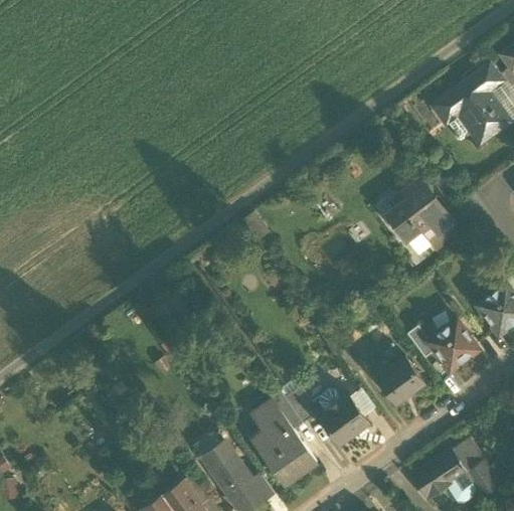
[(513,46),(501,56),(512,71),(513,70),(513,46)]
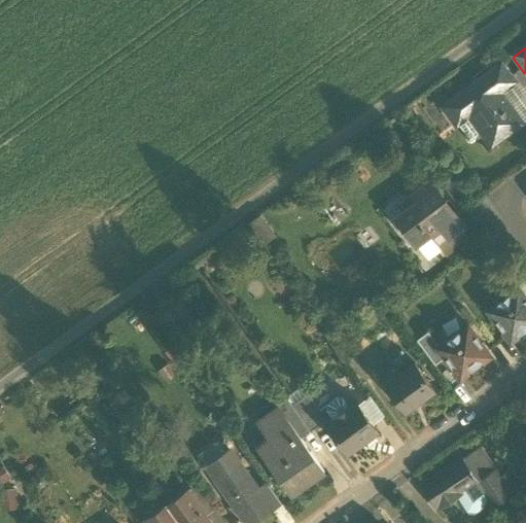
[(518,82),(504,64),(487,77),(500,95),(518,82)]
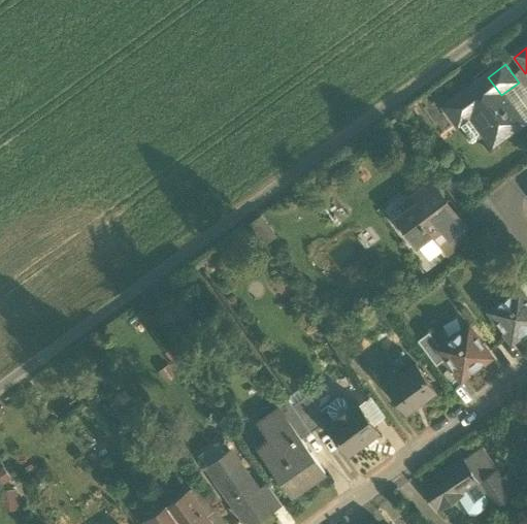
[(488,77),(443,110),(457,129),(459,127),(473,117),(485,132),(481,135),(482,137),(492,150),(524,126),(524,125),(506,102),(504,105),(498,97),(501,95),(488,77)]
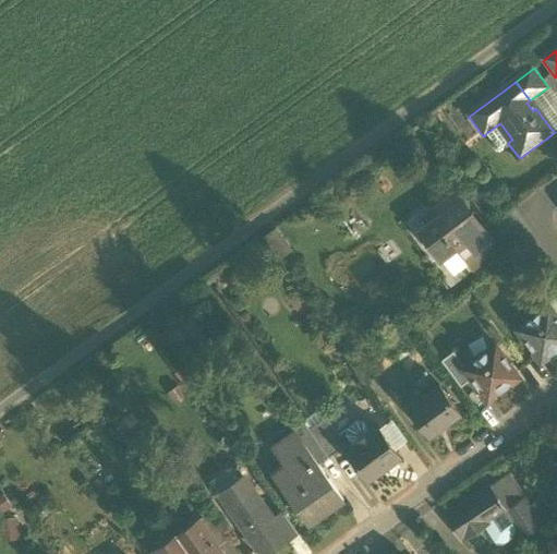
[(556,98),(548,87),(530,100),(535,108),(554,132),(556,129),(556,98)]
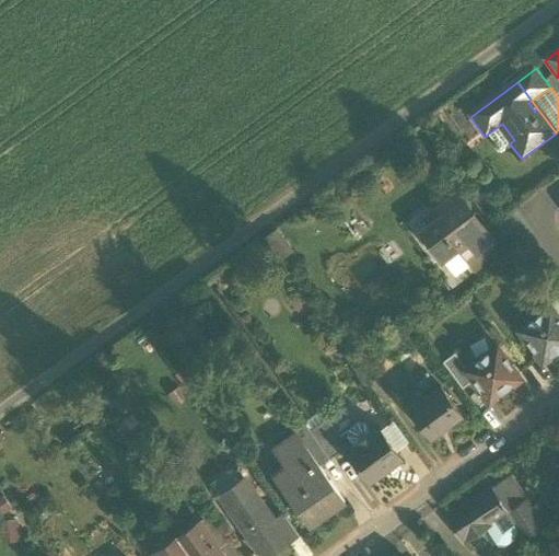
[(537,108),(532,101),(528,103),(535,112),(537,108)]
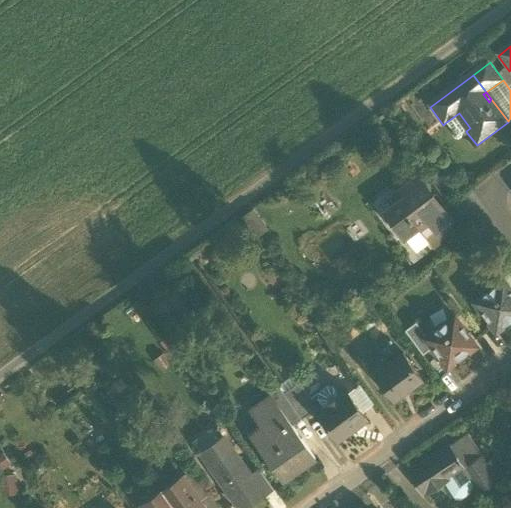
[(459,113),(445,123),(453,133),(452,137),(454,140),(458,140),(461,139),(461,134),(464,132),(467,133),(466,131),(470,128),(459,113)]
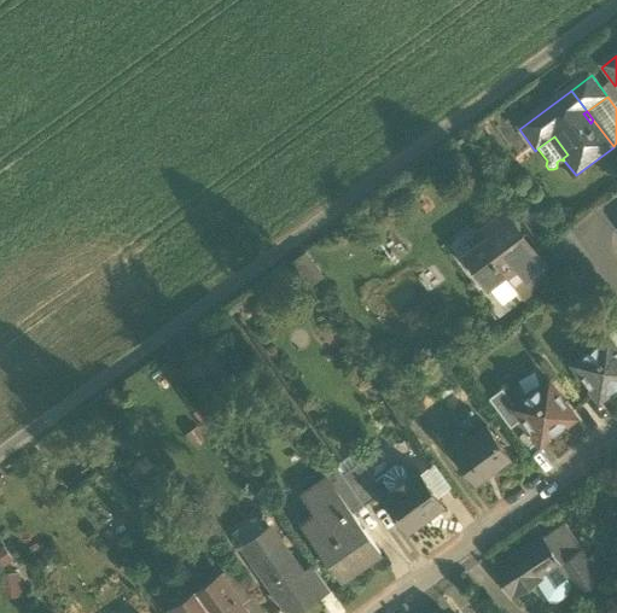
[(502,221),(484,234),(490,243),(465,262),(488,292),(504,281),(533,260),(502,221)]
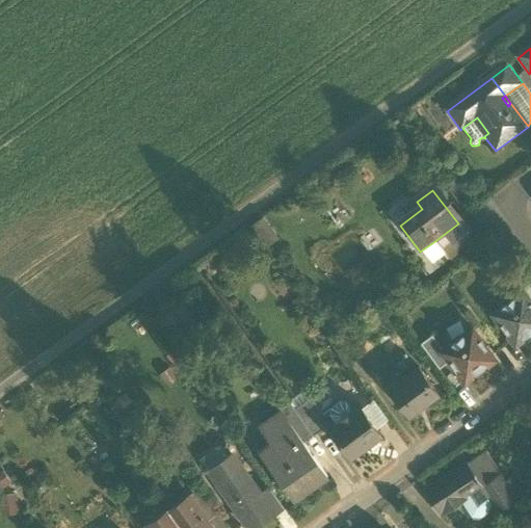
[(433,242),(420,252),(430,265),(444,255),(433,242)]
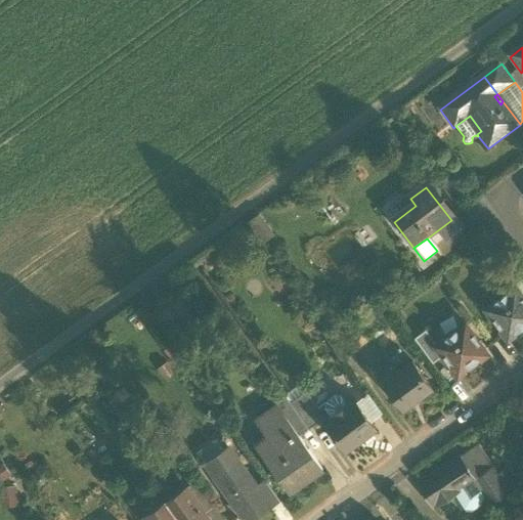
[(522,270),(521,269),(505,282),(513,291),(514,290),(521,299),(522,298),(522,270)]
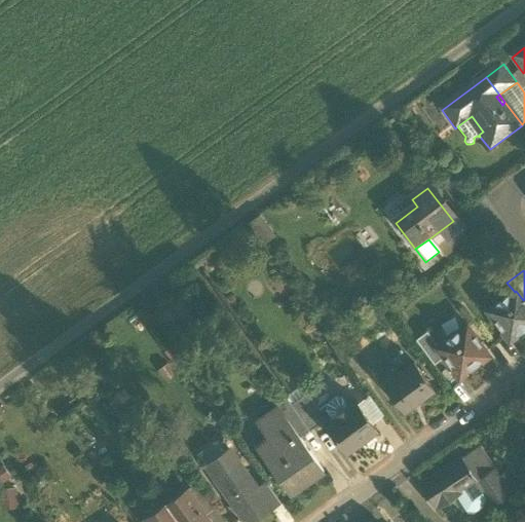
[(515,292),(486,313),(511,343),(524,332),(524,302),(523,300),(516,291),(515,292)]
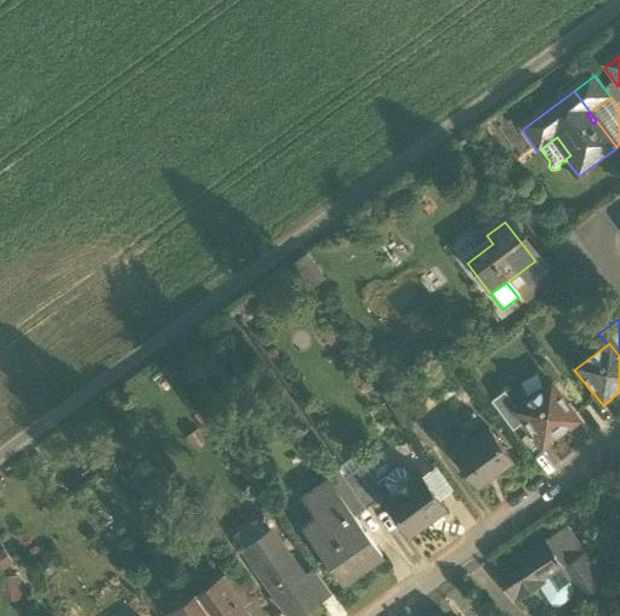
[(516,412),(515,414),(523,426),(542,449),(578,423),(550,388),(516,412)]
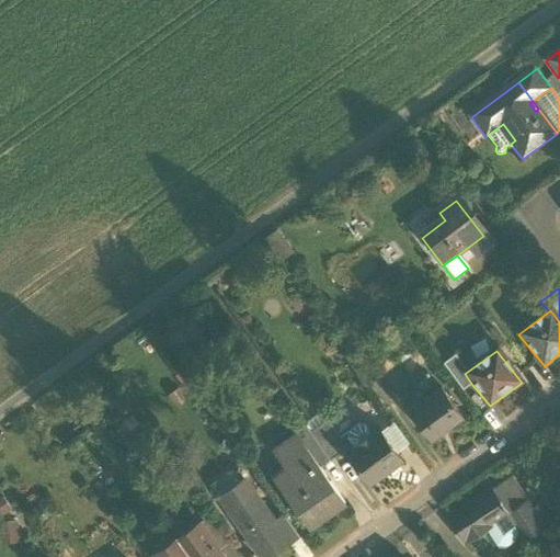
[(466,373),(455,357),(444,365),(464,391),(472,385),(465,374),(466,373)]
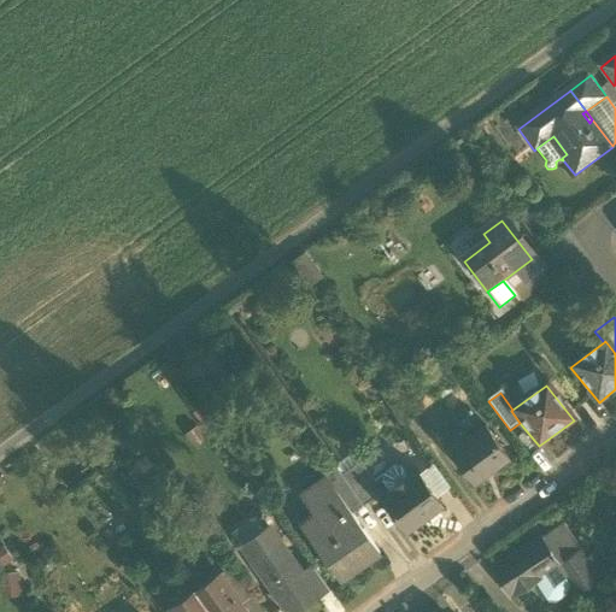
[(485,431),(451,457),(474,487),(506,462),(485,431)]
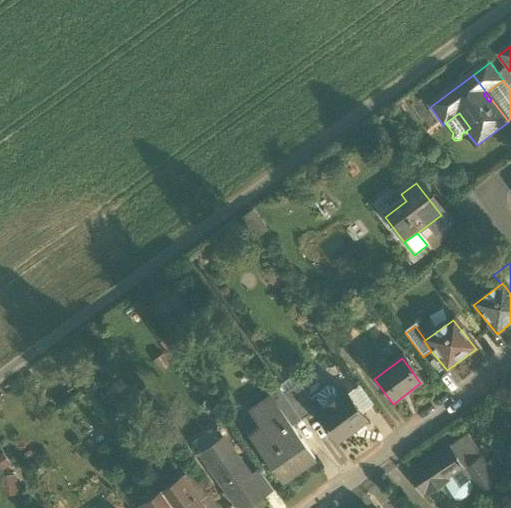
[(300,386),(284,396),(302,422),(314,414),(307,403),(311,400),(300,386)]
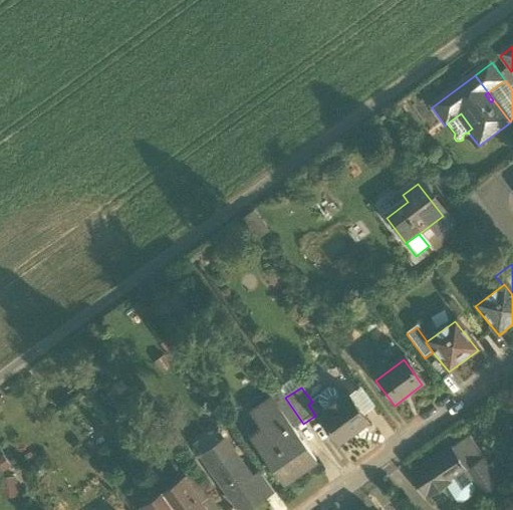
[(285,398),(280,391),(268,399),(270,402),(272,401),(293,431),(303,424),(285,398)]
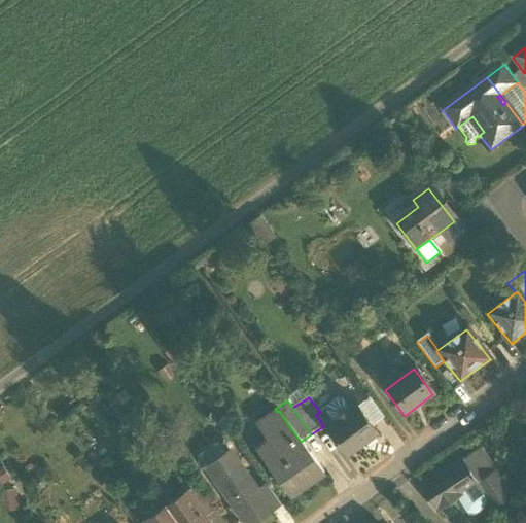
[(320,412),(316,415),(323,426),(325,428),(350,411),(343,403),(335,402),(320,412)]
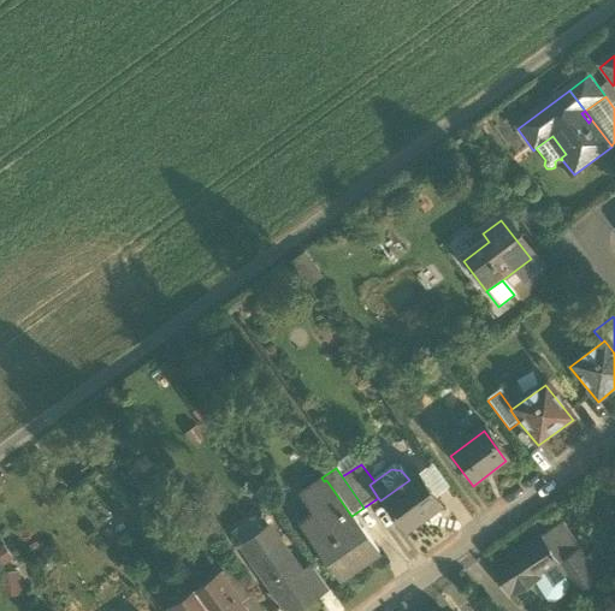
[(448,492),(431,469),(419,478),(436,500),(448,492)]
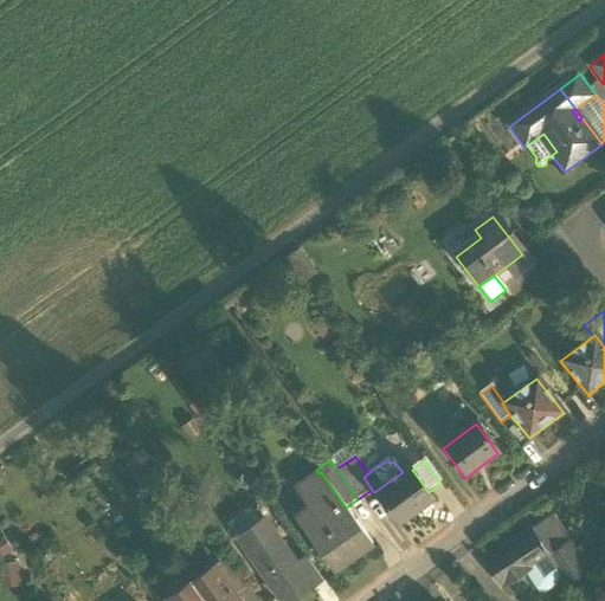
[(403,472),(374,492),(399,527),(433,501),(429,492),(412,470),(410,467),(403,472)]
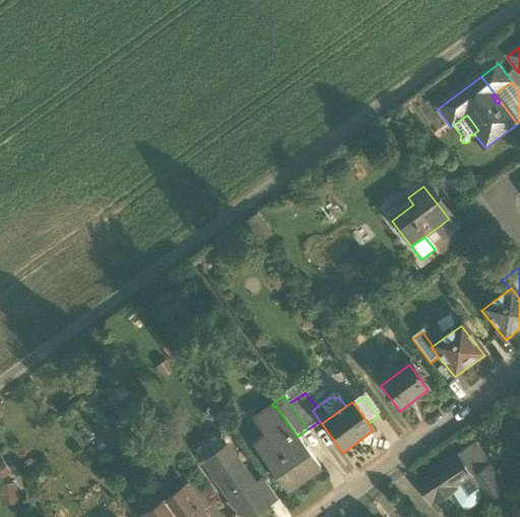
[(297,437),(276,406),(274,407),(254,421),(267,439),(254,447),(288,494),(321,470),(297,437)]
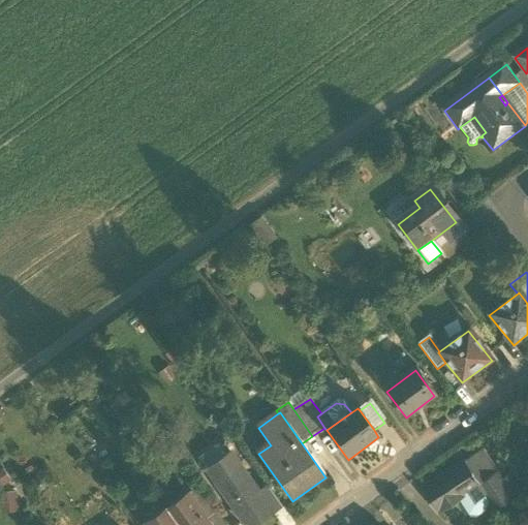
[(482,456),(463,468),(477,490),(479,488),(496,477),(482,456)]
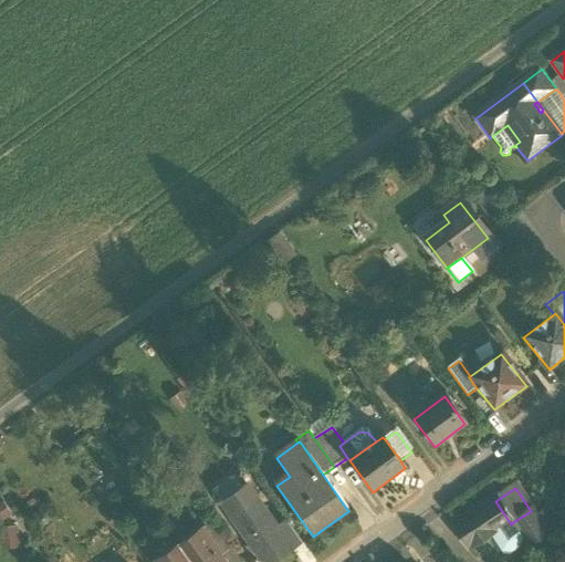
[(246,489),(221,507),(231,520),(257,503),(246,489)]
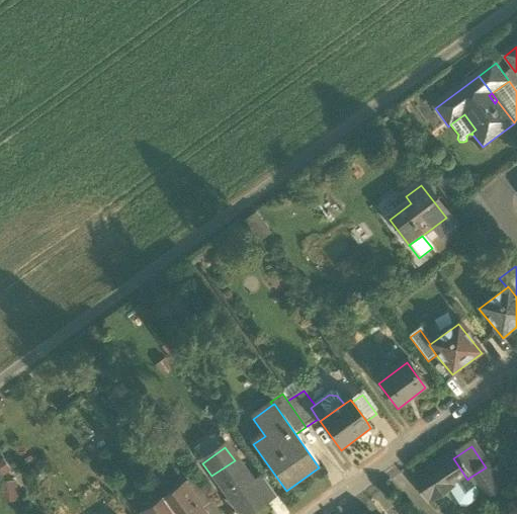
[(453,458),(416,484),(430,504),(467,480),(453,458)]
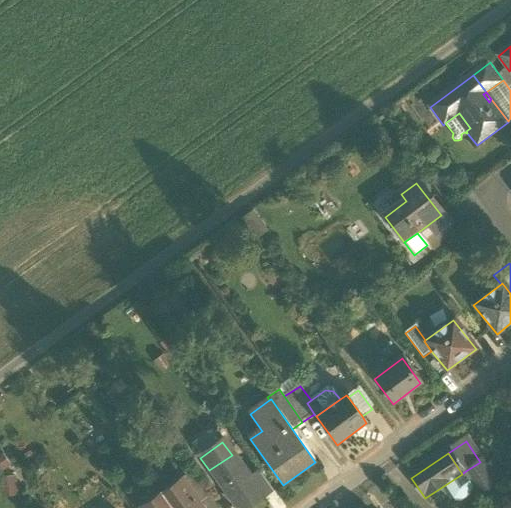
[(232,455),(209,470),(235,507),(252,507),(264,499),(250,480),(232,455)]
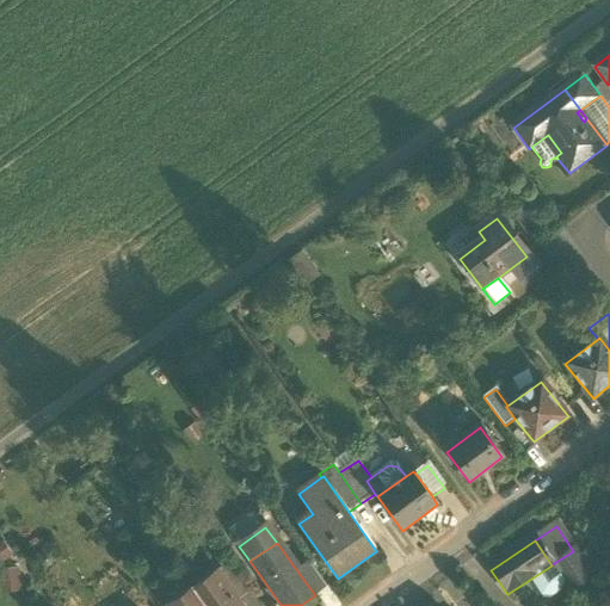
[(573,551),(554,563),(574,591),(593,579),(573,551)]
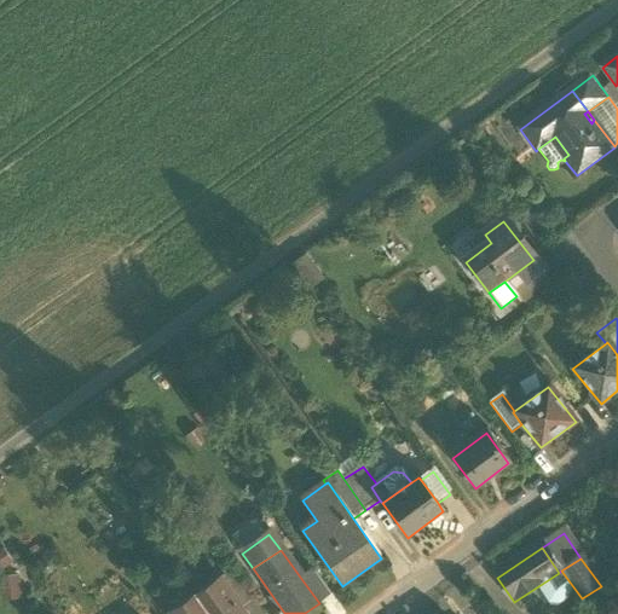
[(254,602),(234,572),(220,581),(242,610),(254,602)]
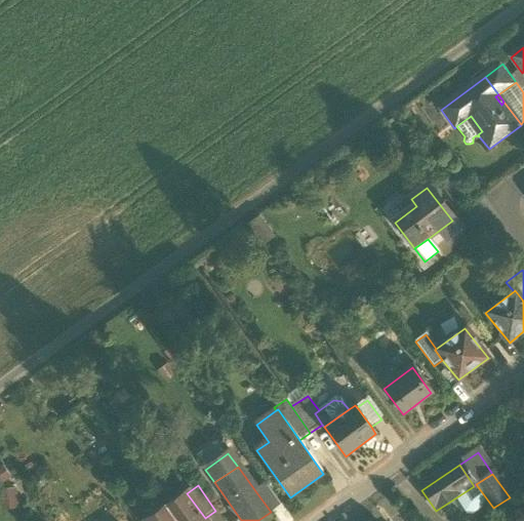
[(281,505),(267,485),(256,492),(271,512),(281,505)]
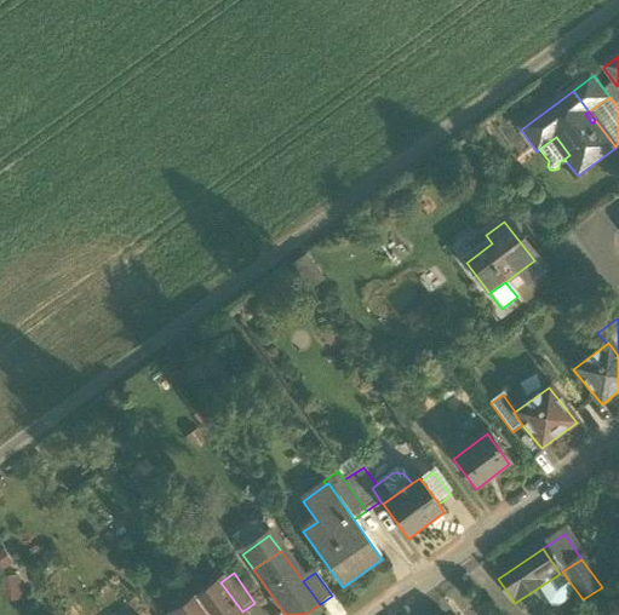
[(3,604),(22,602),(19,581),(0,584),(3,604)]
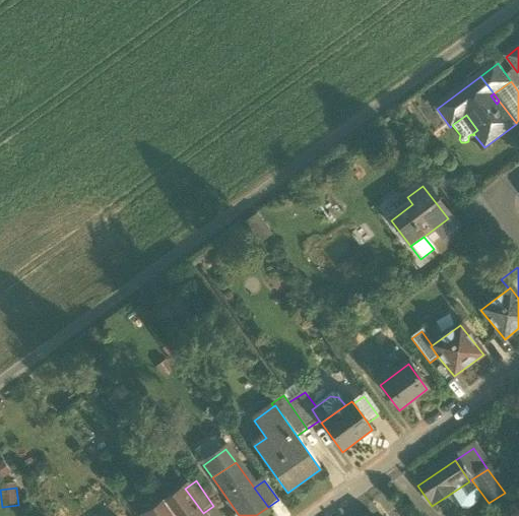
[(184,488),(164,502),(174,515),(204,515),(203,513),(185,489),(184,488)]
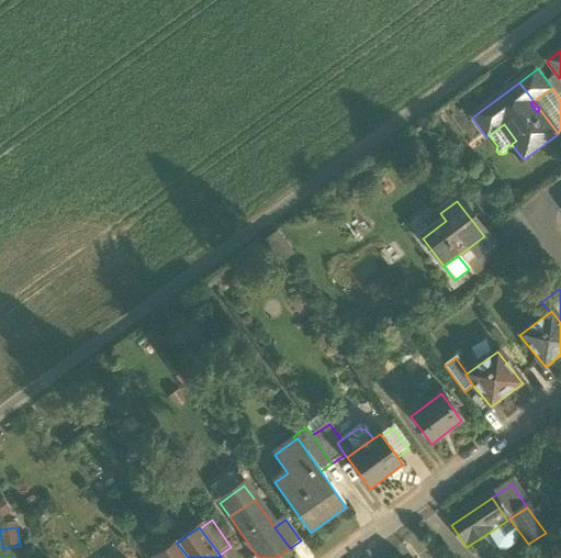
[(188,557),(177,543),(157,557),(188,557)]
